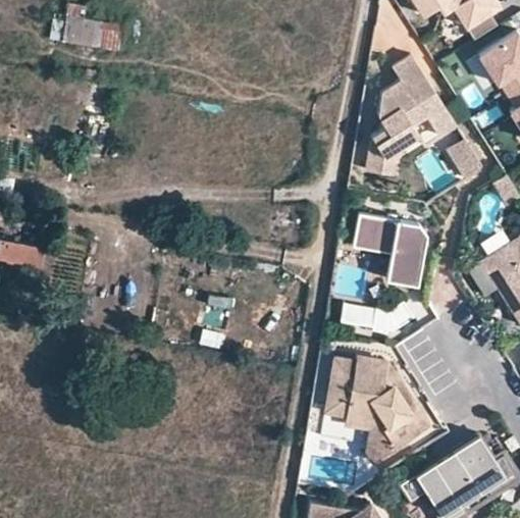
[(413,0),(422,13),(437,4),(442,11),(452,5),(474,39),(498,24),(488,11),(501,4),(498,0),(413,0)]
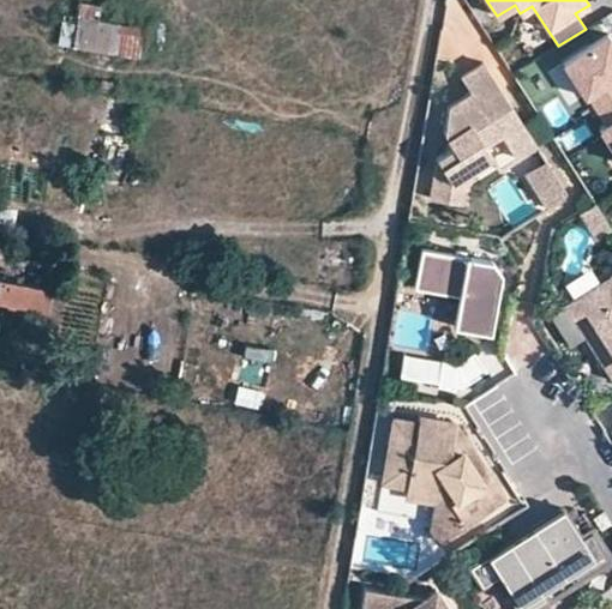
[(133,31),(132,24),(67,13),(63,47),(141,61),(144,34),(133,31)]
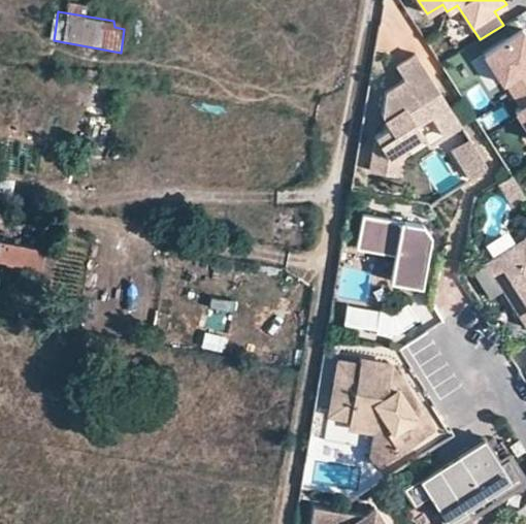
[(525,33),(488,58),(517,104),(525,98),(525,33)]
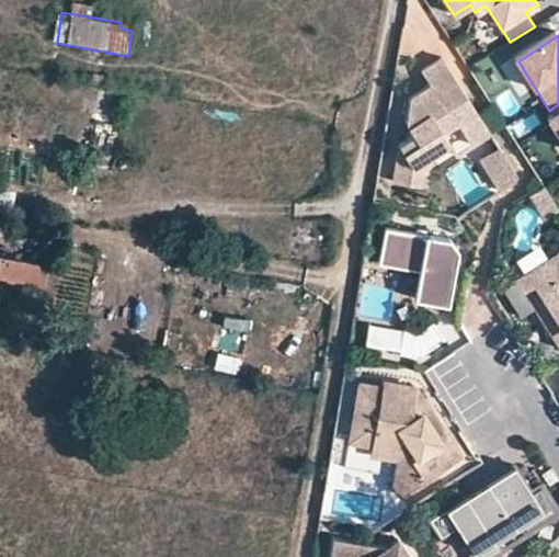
[(460,87),(441,56),(421,69),(429,83),(410,95),(406,122),(413,135),(398,144),(390,180),(415,184),(421,160),(448,143),(442,132),(456,122),(471,145),(489,133),(465,95),(460,98),(455,90),(460,87)]
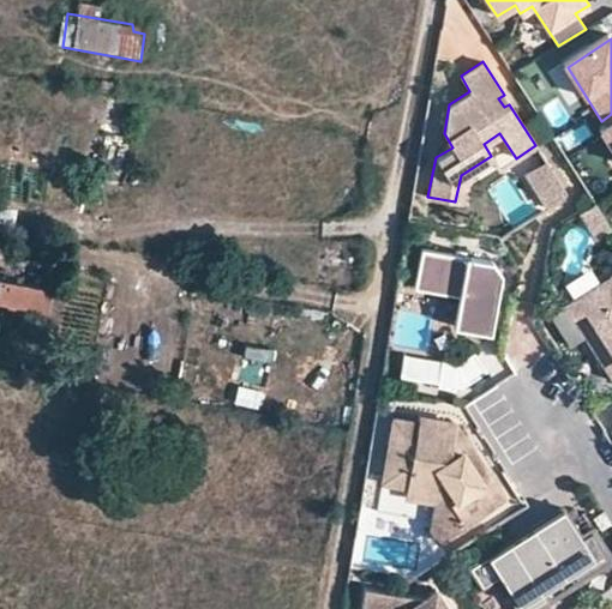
[(509,104),(504,95),(498,98),(504,107),(509,104)]
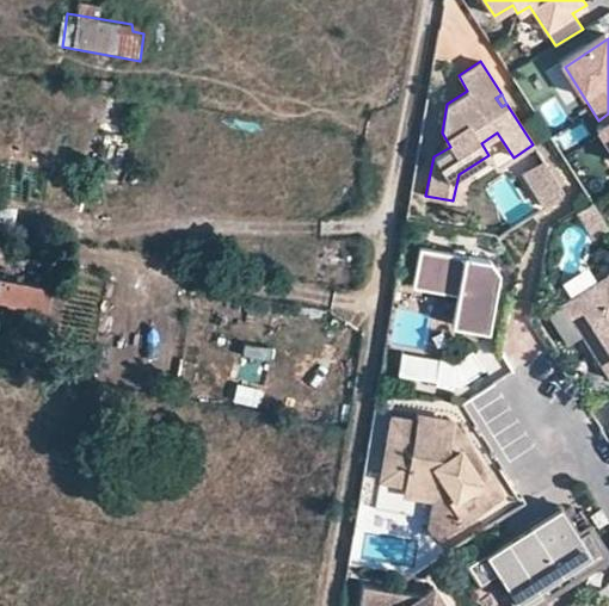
[(522,172),(542,204),(559,195),(560,187),(542,159),(522,172)]
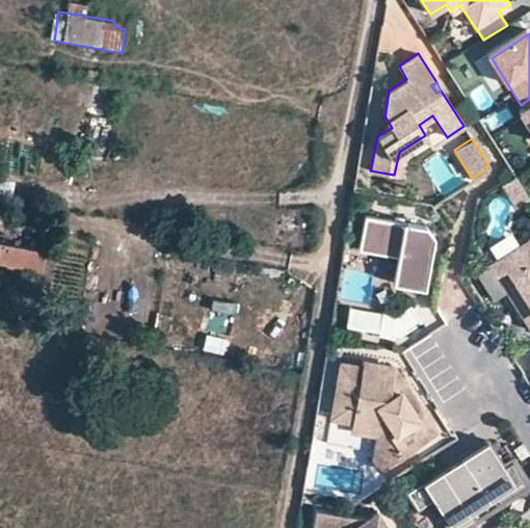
[(360,251),(399,257),(409,259),(404,286),(425,290),(433,237),(426,226),(404,222),(405,218),(395,217),(395,220),(365,216),(360,251)]
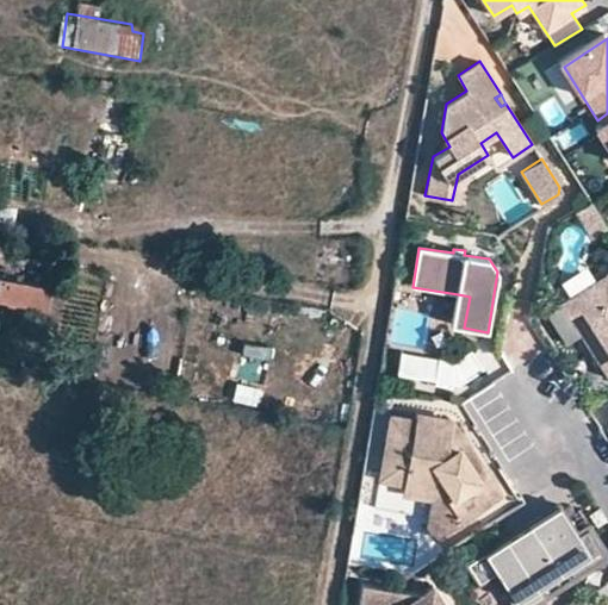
[(607,275),(564,304),(583,335),(588,331),(591,336),(590,345),(607,373),(607,275)]
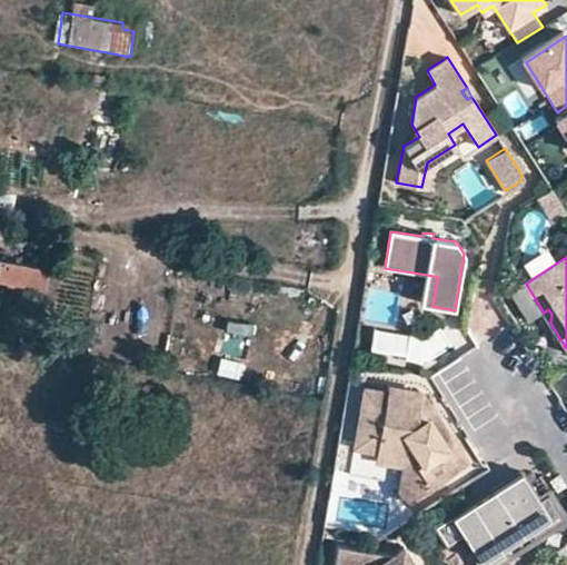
[(0,264),(0,263),(0,285),(46,294),(48,271),(0,264)]
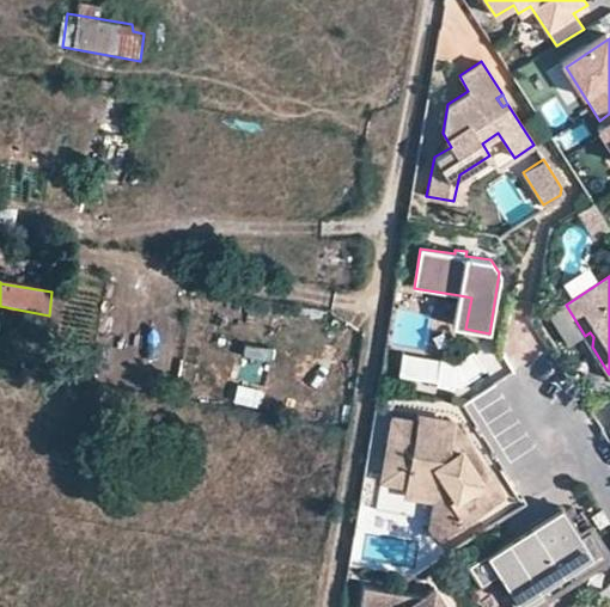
[(471,298),(459,295),(455,326),(465,329),(471,298)]
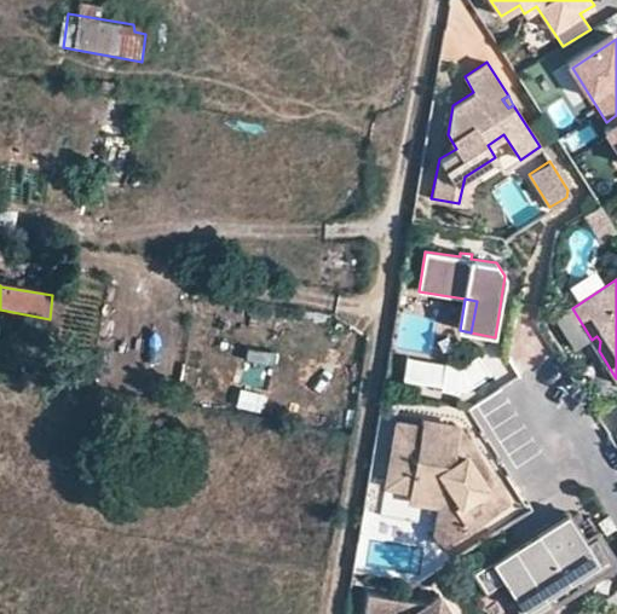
[(461,368),(445,364),(442,387),(467,392),(490,376),(478,357),(461,368)]
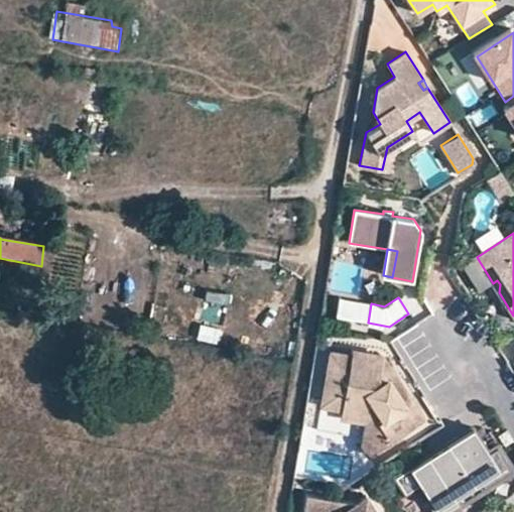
[(371,303),(340,298),(337,317),(368,323),(371,303)]
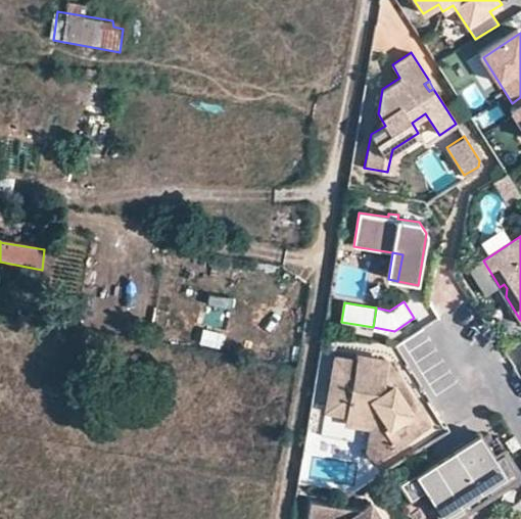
[(385,379),(386,361),(356,356),(354,361),(335,358),(326,411),(346,415),(344,423),(372,430),(384,432),(395,451),(424,433),(412,415),(418,411),(400,383),(391,389),(385,379)]
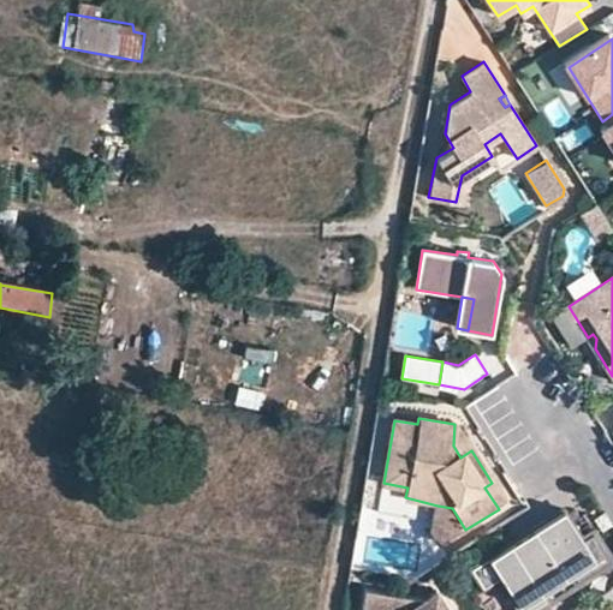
[(471,450),(454,424),(453,446),(460,458),(471,450)]
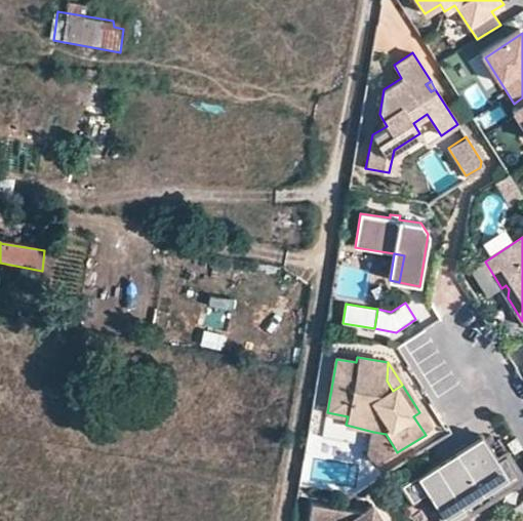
[(419,412),(413,416),(426,435),(432,431),(419,412)]
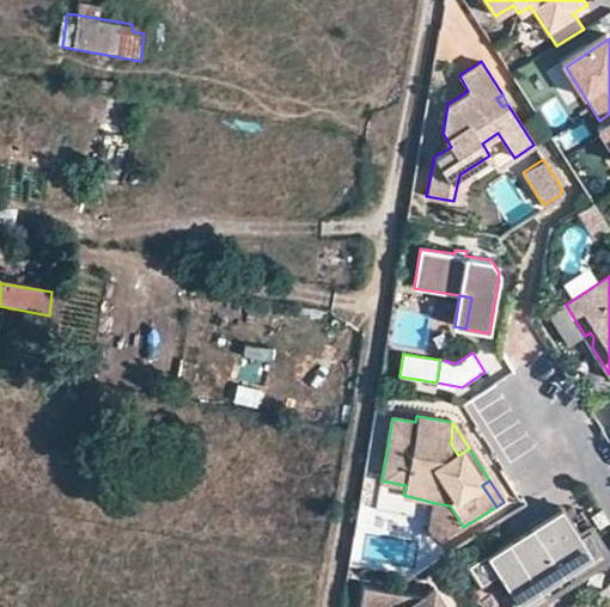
[(450,506),(435,503),(431,534),(437,544),(463,527),(450,506)]
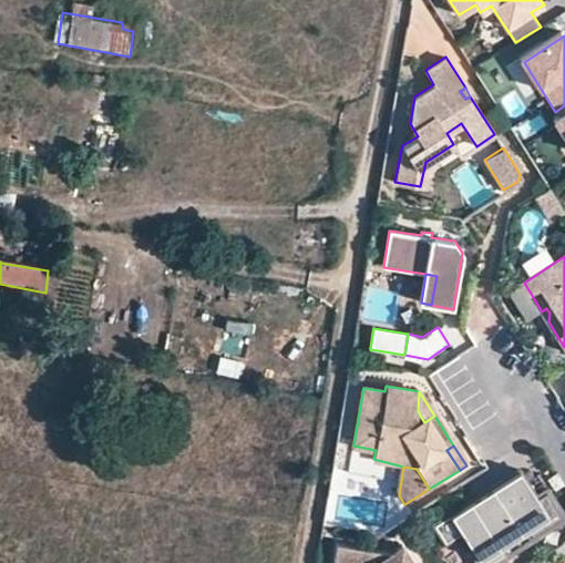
[(521,472),(435,526),(447,544),(463,534),(481,562),(494,562),(504,556),(501,549),(530,531),(534,539),(564,519),(548,494),(538,501),(521,472)]
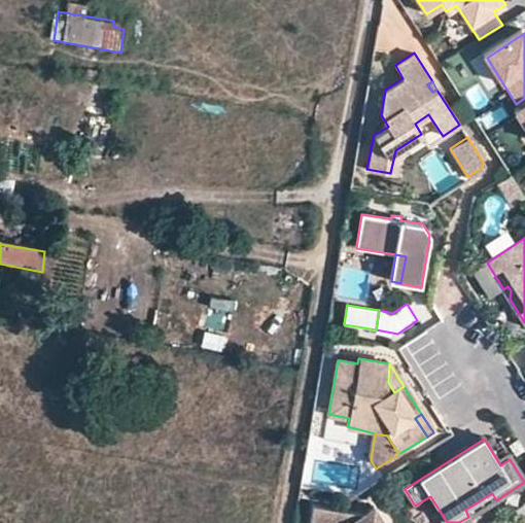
[(322,522),(325,510),(315,508),(312,522),(322,522)]
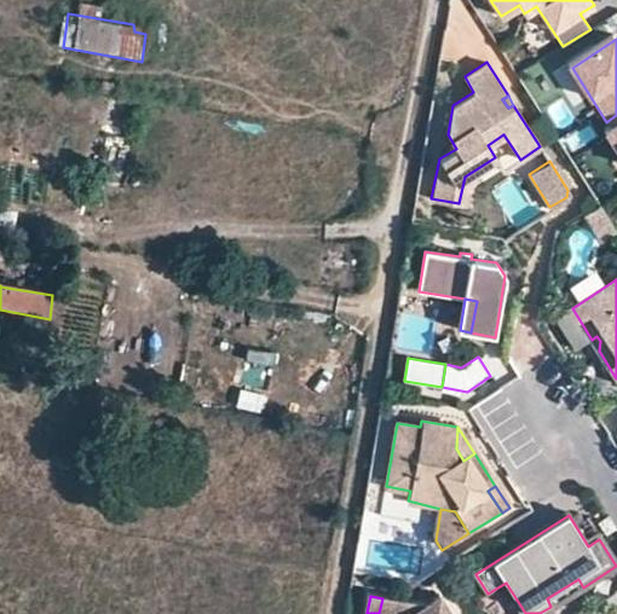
[(450,613),(442,598),(428,606),(382,598),(379,613),(450,613)]
